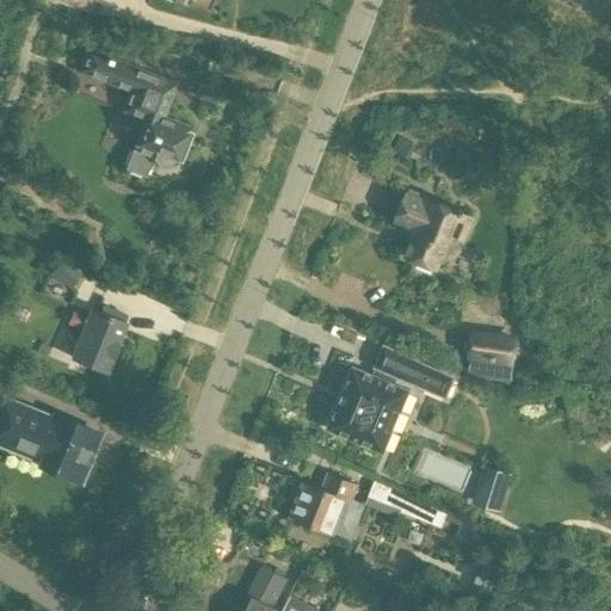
[(174,162),(187,128),(162,118),(165,113),(160,112),(168,88),(136,76),(139,68),(87,49),(79,72),(129,92),(122,110),(144,119),(125,167),(144,174),(150,156),(155,159),(159,165),(167,164),(168,165),(170,161),(174,162)]
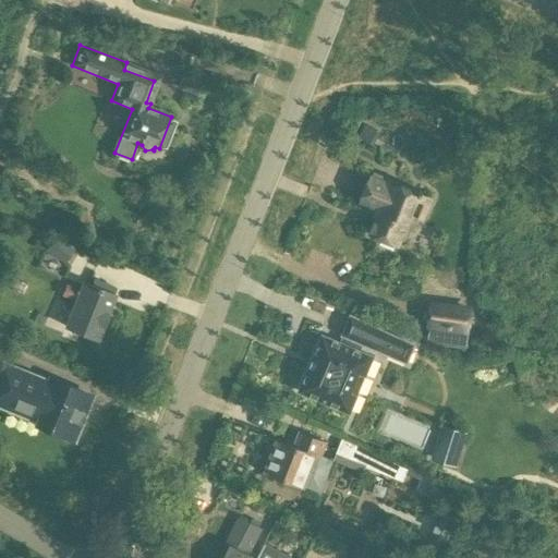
[(196,84),(184,80),(181,91),(192,94),(196,84)]
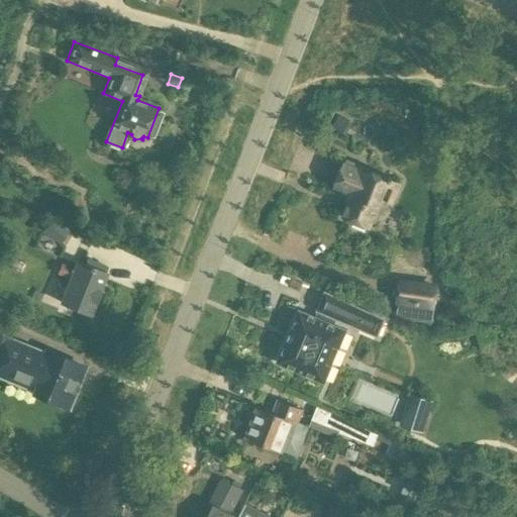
[(371,175),(344,163),(333,188),(352,196),(343,217),(368,228),(381,198),(390,202),(399,183),(392,179),(392,178),(390,177),(389,179),(372,171),(371,175)]
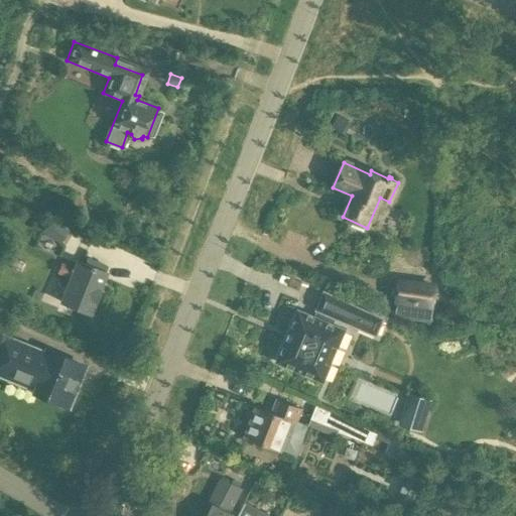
[(59,244),(69,230),(50,219),(41,232),(59,244)]
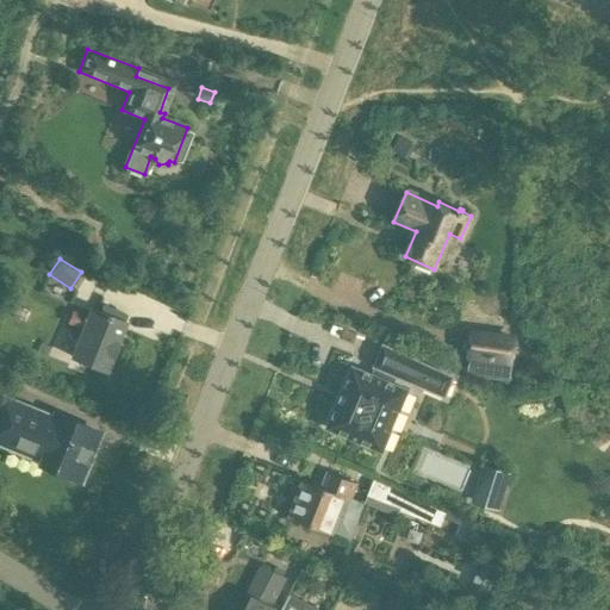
[(126,315),(101,305),(99,311),(91,307),(87,317),(72,311),(67,321),(81,328),(69,355),(105,369),(124,322),(123,321),(126,315)]
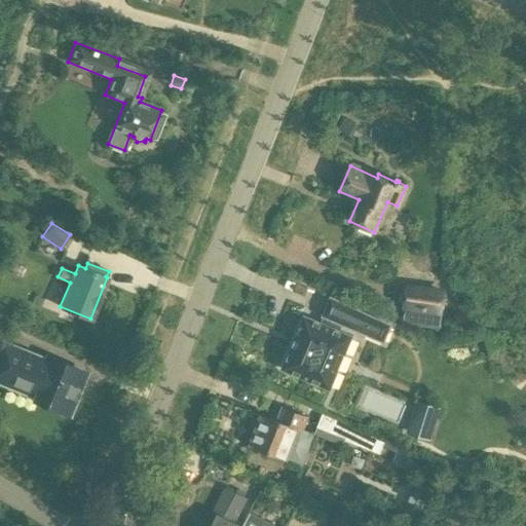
[(442,314),(445,288),(406,283),(402,308),(442,314)]
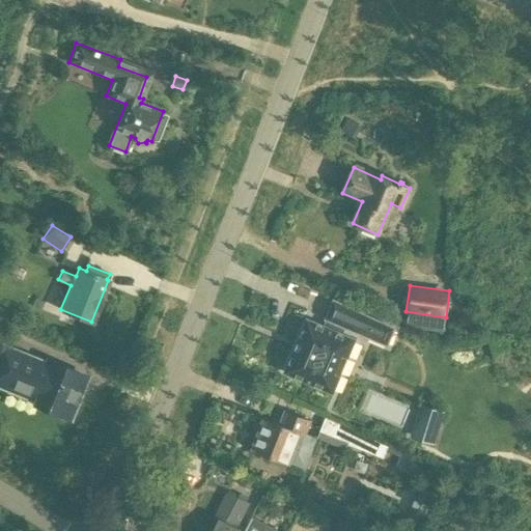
[(327,329),(308,320),(286,372),(332,392),(355,340),(341,335),(344,327),(387,345),(395,328),(335,300),(327,319),(330,320),(327,329)]
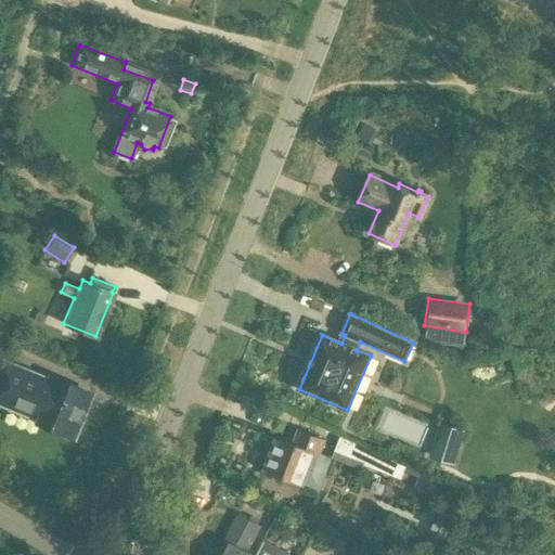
[(47,379),(14,365),(2,361),(0,366),(0,404),(12,410),(14,408),(37,417),(36,423),(72,437),(89,394),(48,377),(47,379)]
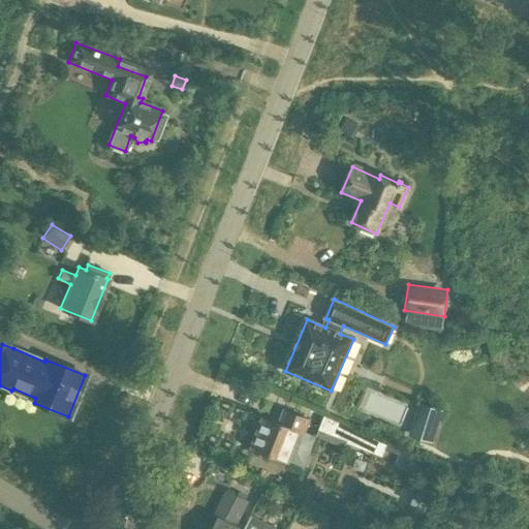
[(433,444),(443,408),(418,401),(407,437),(433,444)]
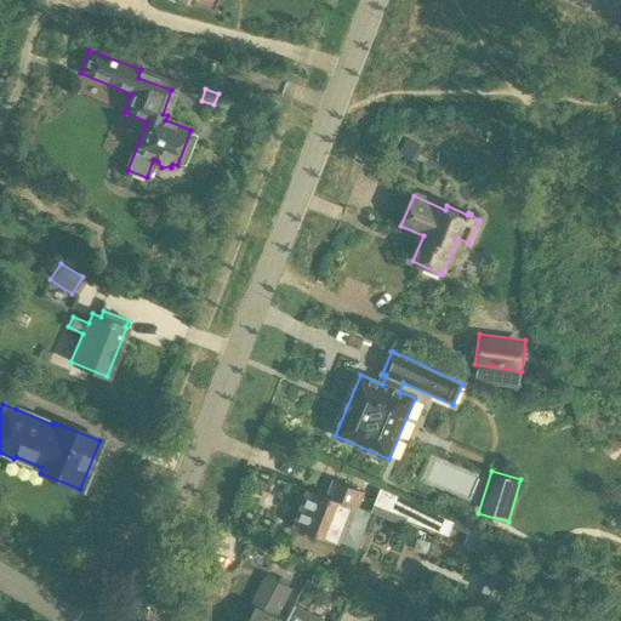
[(357,508),(363,494),(336,483),(330,499),(308,490),(294,527),(317,536),(314,540),(335,547),(336,542),(337,542),(337,541),(357,550),(370,513),(357,508)]
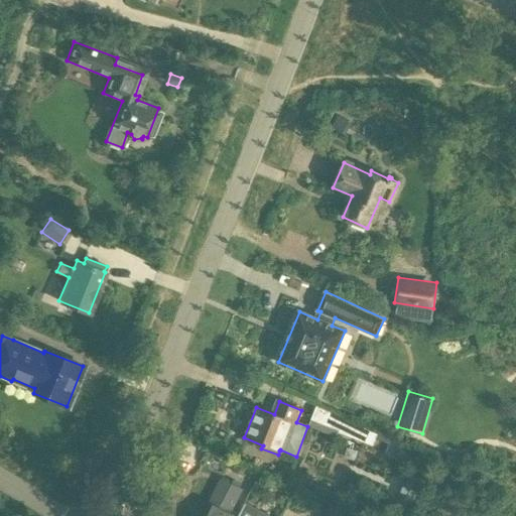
[(316,405),(311,418),(339,429),(344,417),(316,405)]
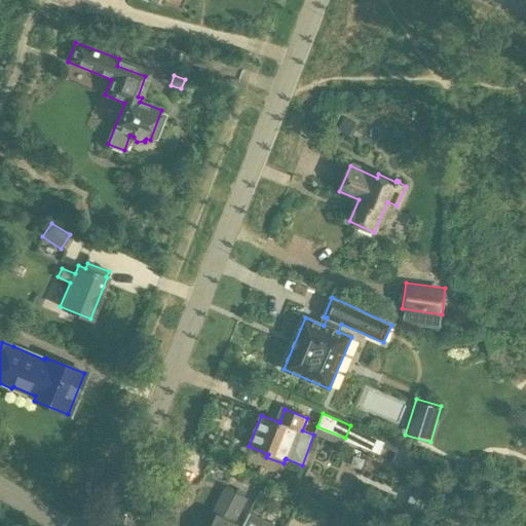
[(350,425),(345,438),(366,446),(370,435),(350,424),(350,425)]
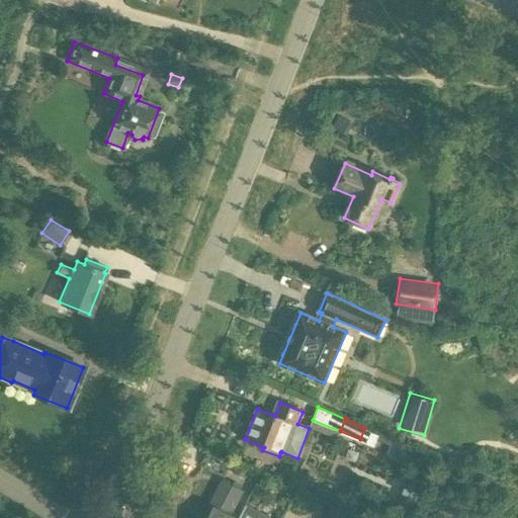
[(247,471),(237,466),(234,473),(244,479),(247,471)]
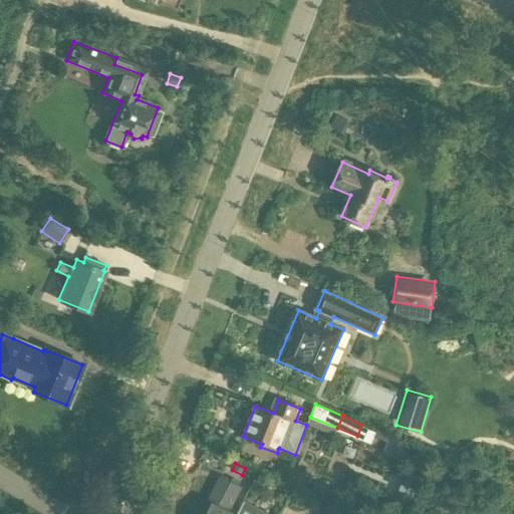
[(236,513),(238,511),(230,507),(240,488),(220,478),(203,511),(208,513),(207,513),(236,513)]
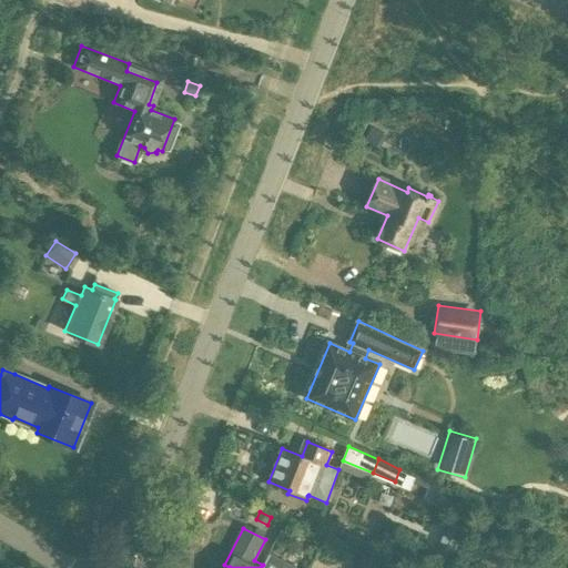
[(440,540),(435,554),(452,560),(457,548),(440,540)]
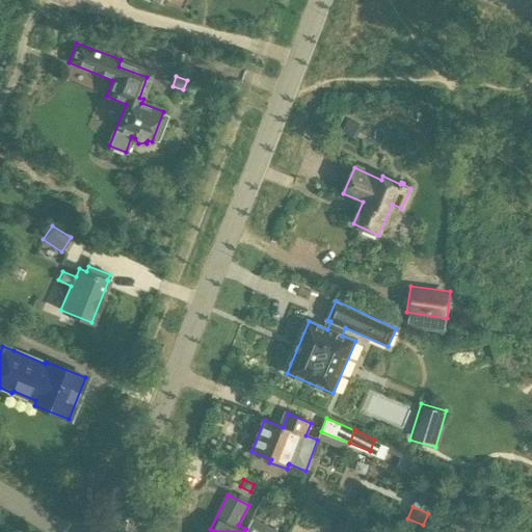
[(273,531),(250,521),(246,529),(244,531),(273,531)]
